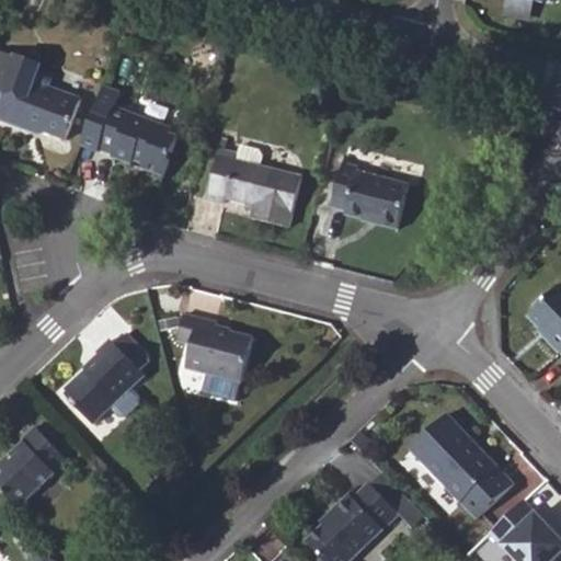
[(0,118),(23,128),(25,125),(39,130),(64,140),(80,100),(47,87),(50,79),(18,66),(19,64),(16,57),(0,50),(0,118)]
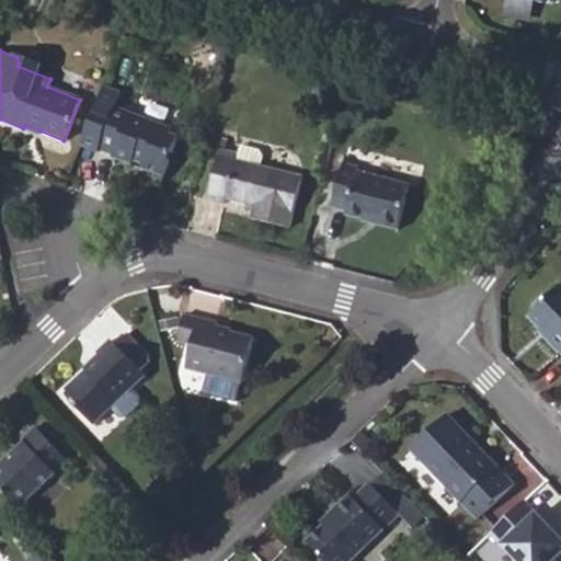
[(114,105),(121,107),(123,101),(116,98),(114,105)]
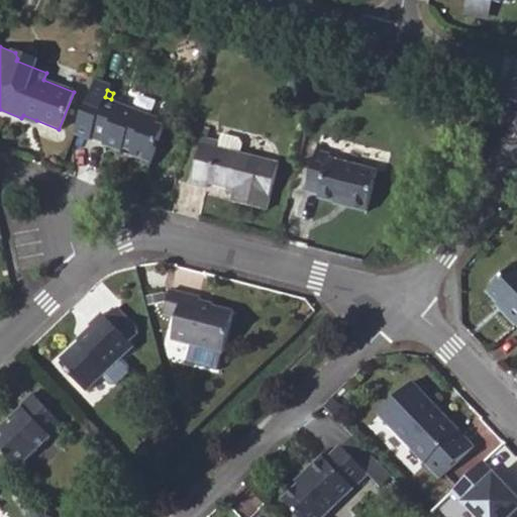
[(105,97),(91,133),(105,138),(103,144),(122,151),(123,148),(132,151),(131,156),(150,163),(165,125),(159,122),(160,118),(111,99),(105,97)]
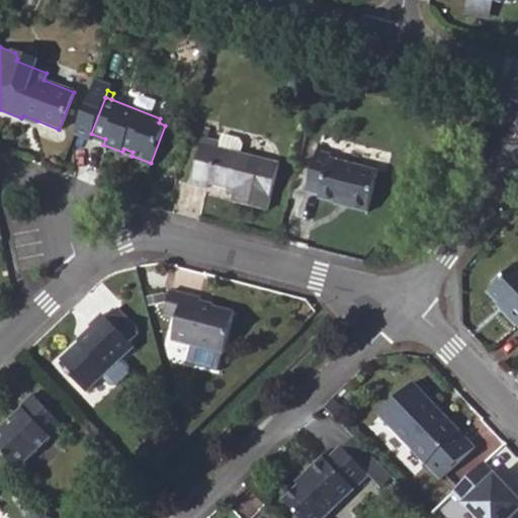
[(23,115),(21,118),(34,124),(36,120),(23,115)]
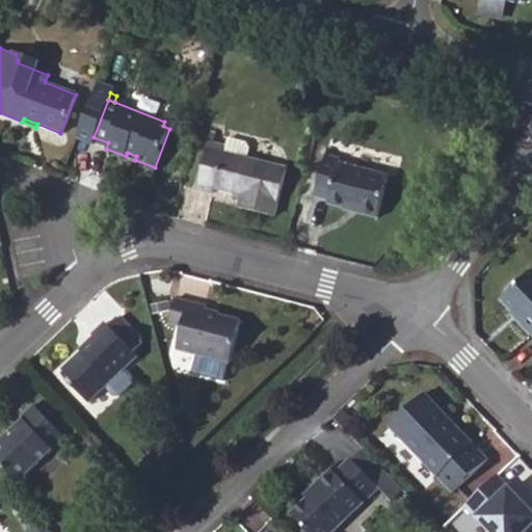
[(208,140),(214,142),(216,131),(210,130),(208,140)]
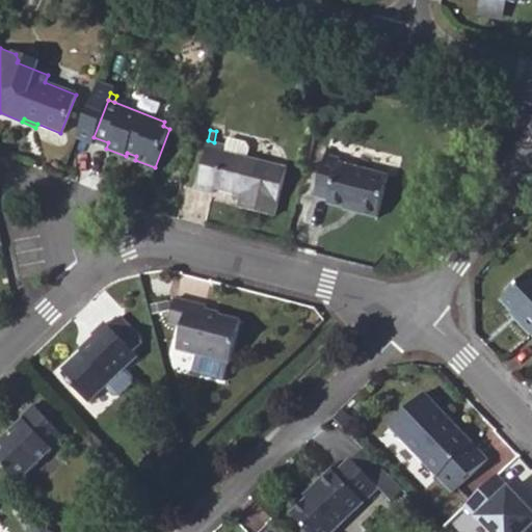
[(246,141),(228,137),(225,145),(224,153),(246,158),(249,147),(246,141)]
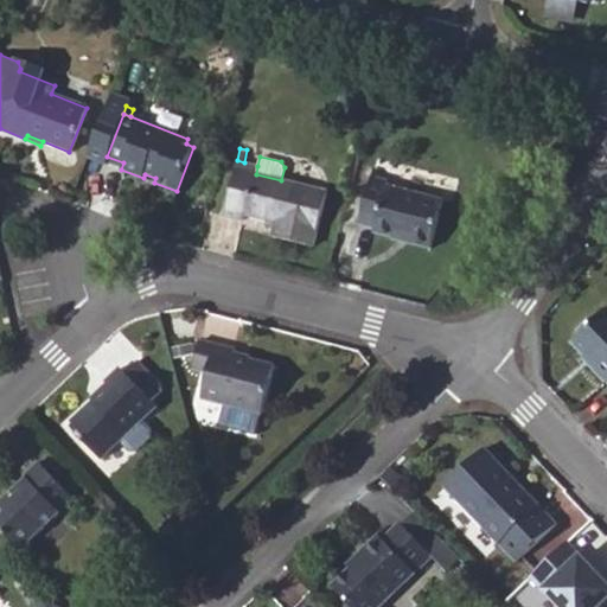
[(237,160),(223,216),(242,221),(243,215),(275,223),(273,236),(314,247),(326,192),(281,180),(256,174),(257,166),(244,163),(237,160)]
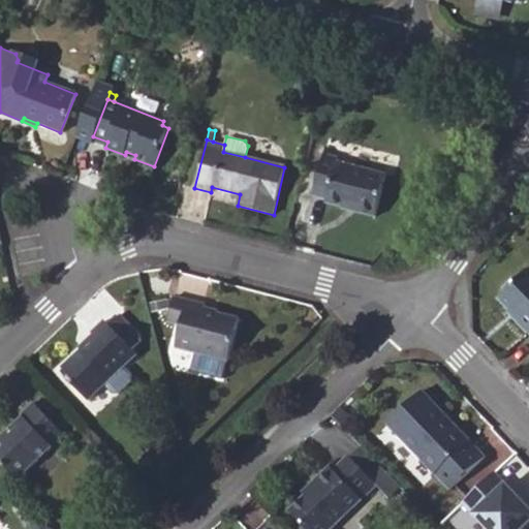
[(314,195),(328,199),(328,201),(356,209),(355,212),(375,217),(385,174),(337,161),(338,155),(324,151),(314,195)]
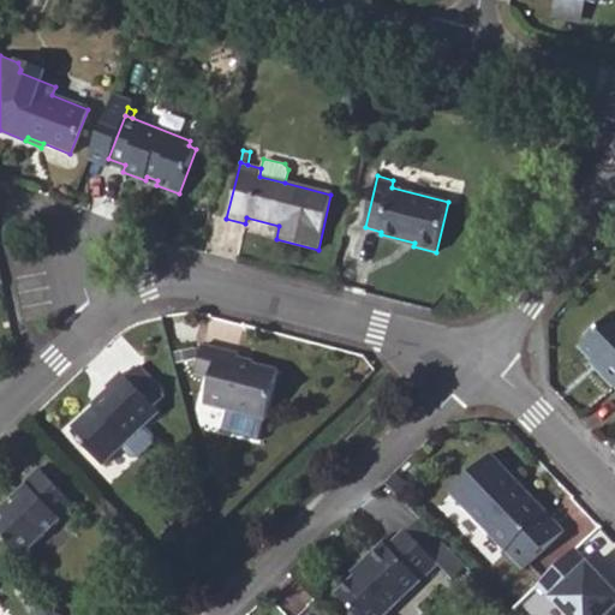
[(614,312),(579,346),(602,369),(599,372),(614,388),(614,386),(614,312)]
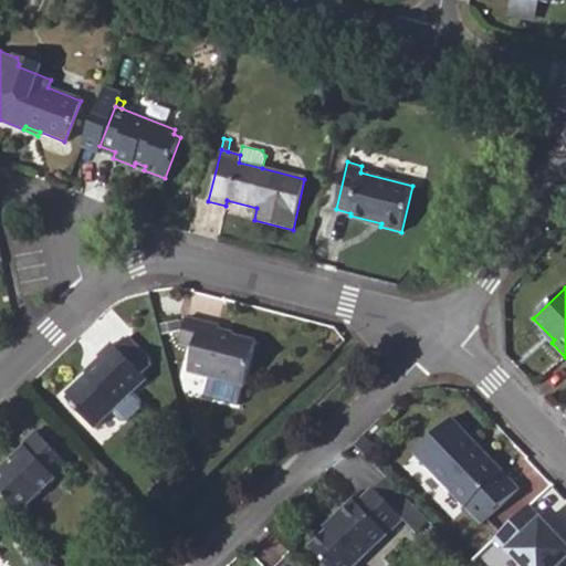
[(179,345),(195,348),(189,371),(244,386),(255,341),(219,332),(220,325),(186,316),(179,345)]
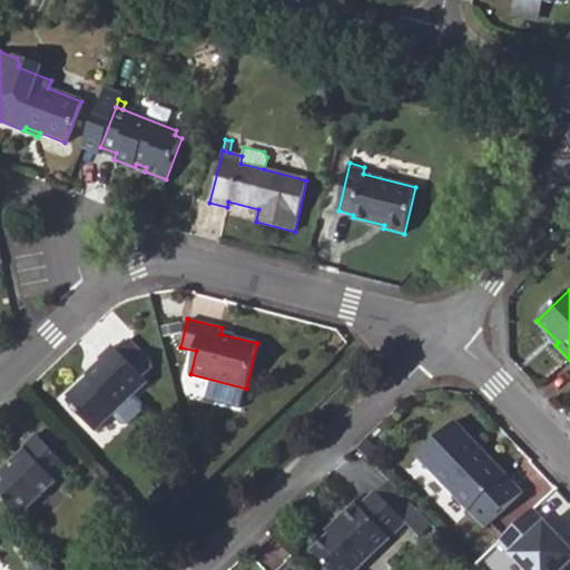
[(68,396),(81,410),(78,413),(95,430),(112,413),(121,423),(127,423),(141,410),(141,404),(133,395),(146,382),(141,376),(151,367),(149,360),(130,340),(118,352),(114,347),(99,360),(105,365),(90,380),(88,377),(68,396)]
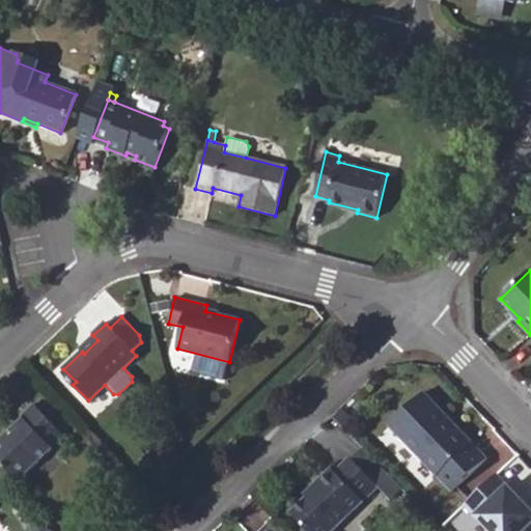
[(387,427),(451,493),(484,460),(420,394),(387,427)]
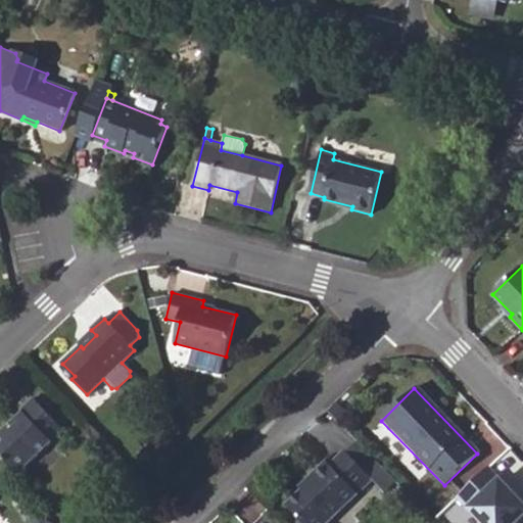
[(13,420),(0,433),(0,457),(16,473),(50,440),(53,443),(64,432),(29,395),(17,407),(21,412),(27,417),(18,425),(13,420)]
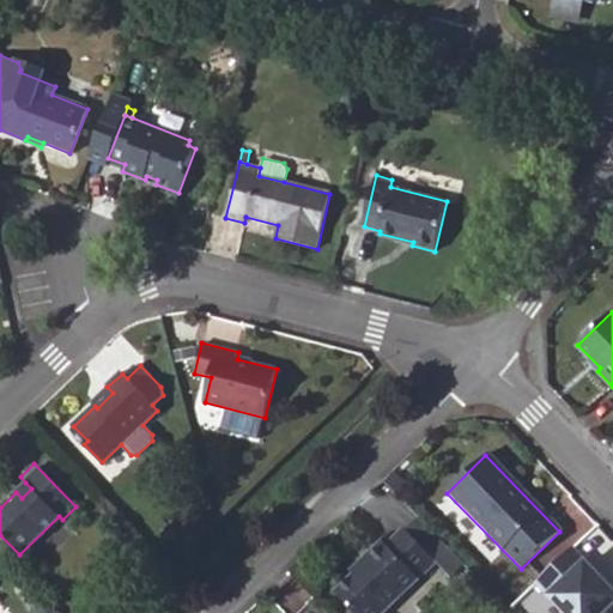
[(16,492),(22,498),(31,489),(25,483),(16,492)]
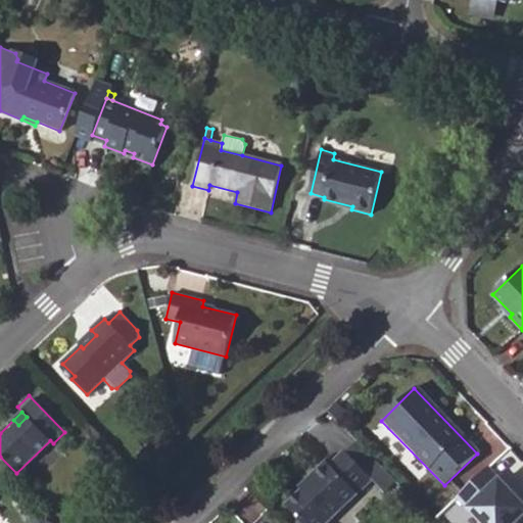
[(358,442),(346,454),(372,480),(385,493),(396,482),(358,442)]
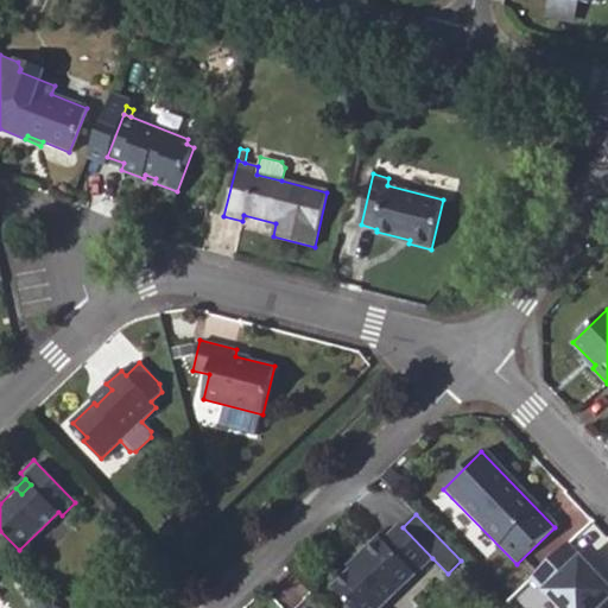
[(162,531),(170,539),(181,530),(171,521),(162,531)]
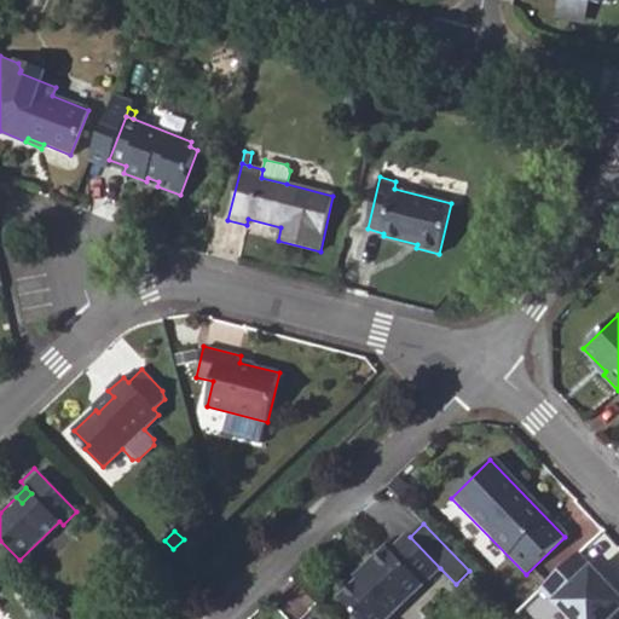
[(339,597),(359,618),(387,618),(440,568),(410,537),(408,534),(391,550),(387,547),(368,563),(370,567),(339,597)]
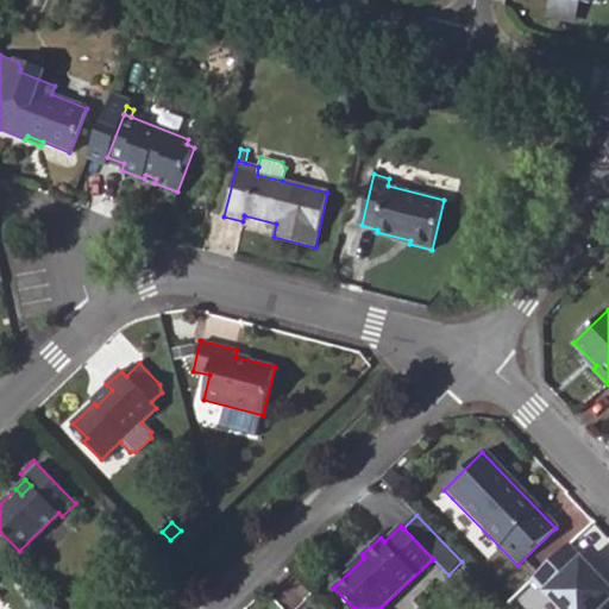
[(604,608),(608,606),(608,582),(569,541),(531,578),(560,608),(604,608)]
